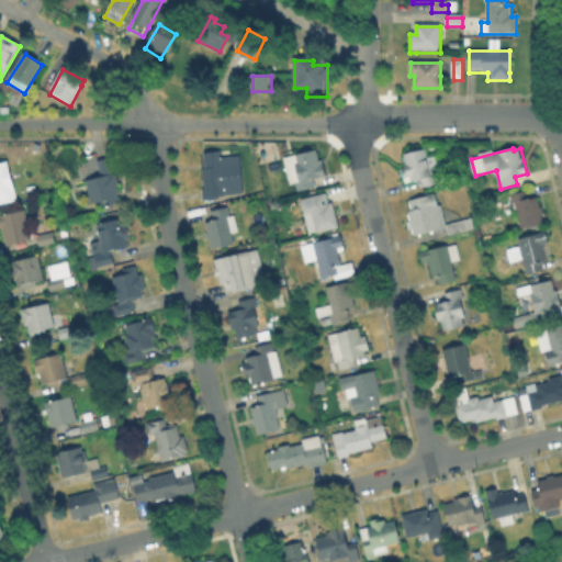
[(317,150),(324,173),(327,172),(329,183),(298,191),(295,183),(291,184),(284,159),(317,150)]
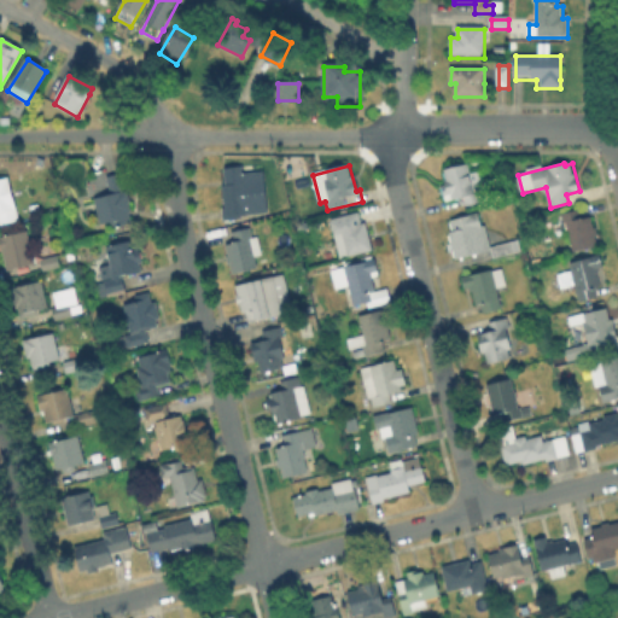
[(468,165),(472,176),(479,175),(485,202),(467,207),(466,197),(445,202),(442,186),(447,185),(443,170),(468,165)]
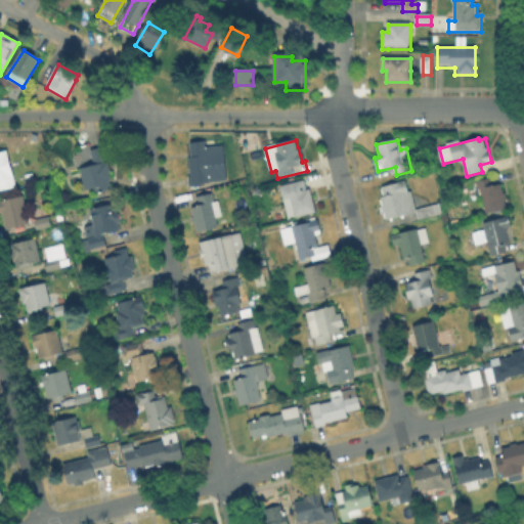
[(206,143),(206,154),(211,154),(211,163),(216,163),(216,175),(205,176),(205,185),(189,185),(189,156),(190,156),(190,143),(206,143)]
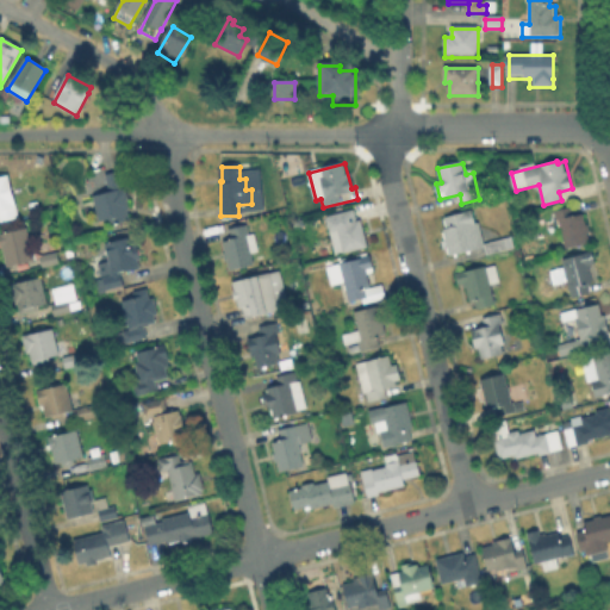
[(118,173),(132,219),(116,224),(113,218),(101,222),(94,198),(110,193),(109,186),(100,188),(98,180),(118,173)]
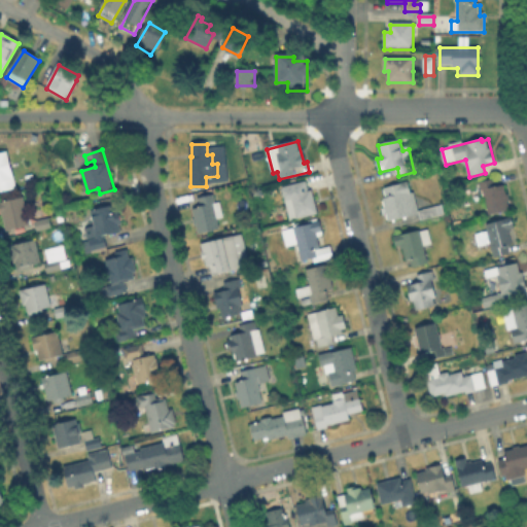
[(0,154),(6,153),(15,188),(0,192),(0,154)]
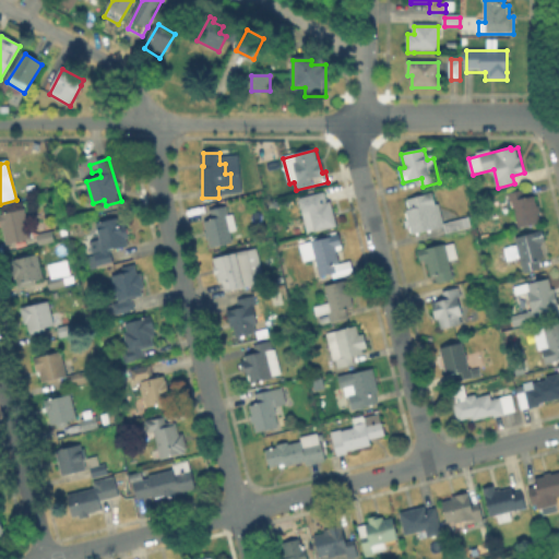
[(336,227),(309,235),(299,199),(326,192),(336,227)]
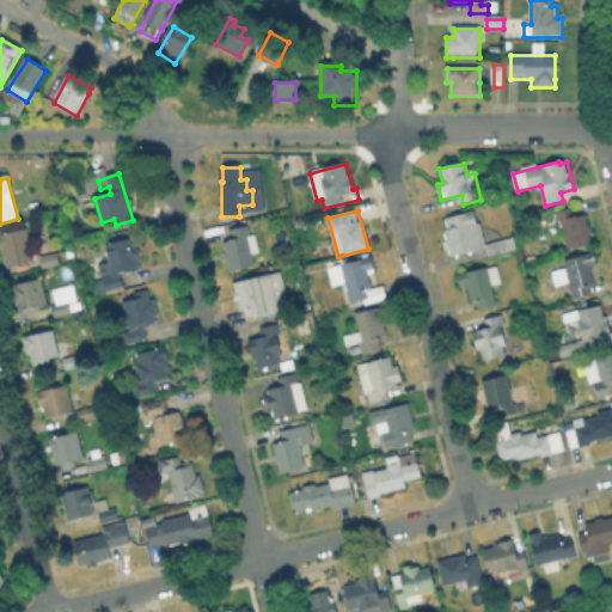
[(571,210),(571,212),(573,218),(580,215),(582,222),(586,221),(592,239),(587,240),(588,244),(568,250),(560,225),(557,226),(555,214),(571,210)]
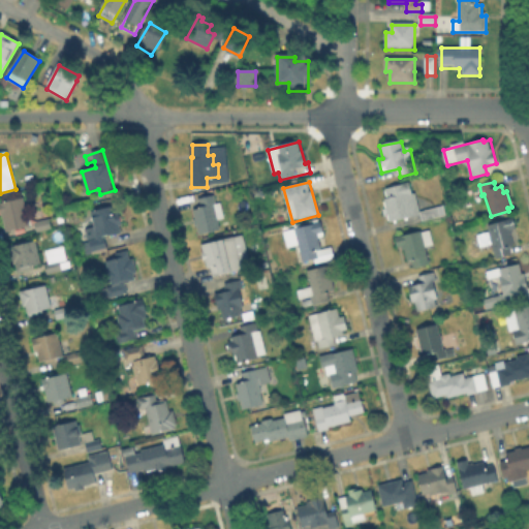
[(410,184),(413,196),(416,195),(421,213),(444,207),(445,215),(423,220),(422,215),(391,222),(383,190),(410,184)]
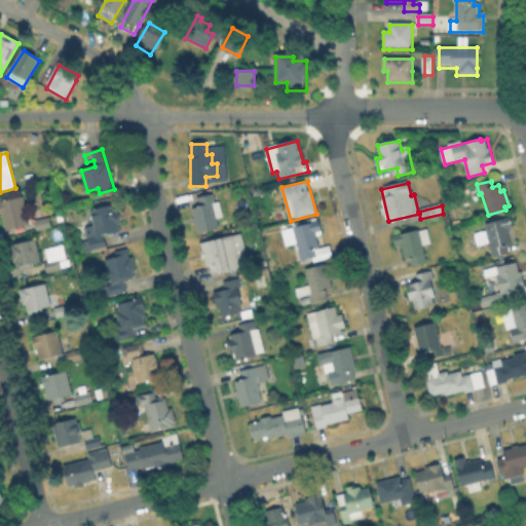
[(212,195),(214,204),(219,202),(222,217),(218,218),(220,228),(198,233),(193,210),(199,209),(197,199),(212,195)]
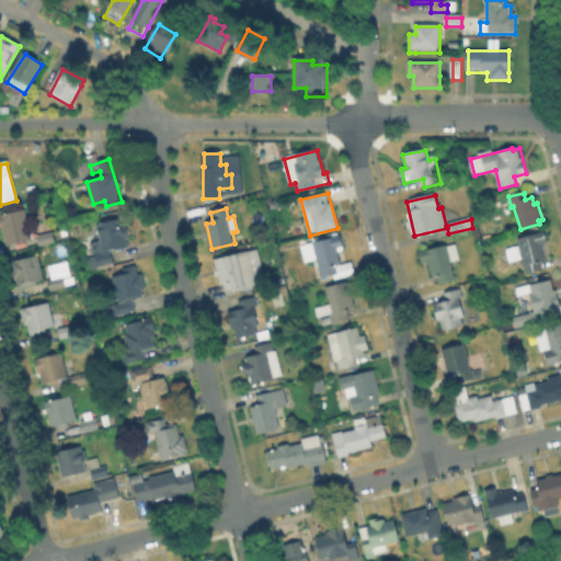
[(32,239),(7,245),(0,218),(25,212),(32,239)]
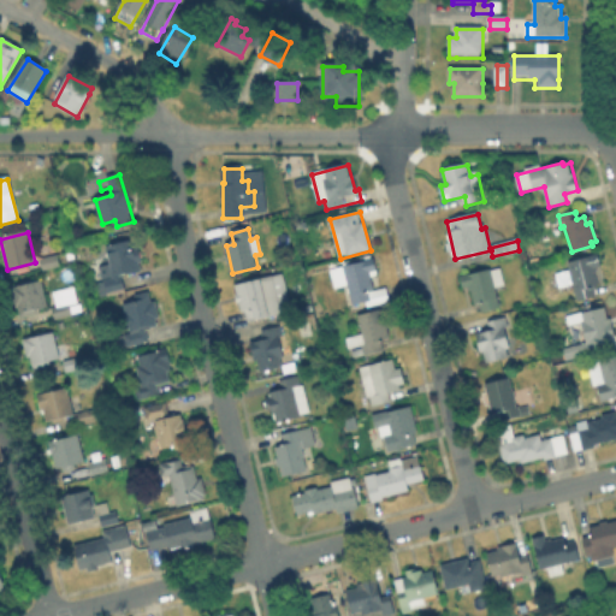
[(130,242),(132,250),(137,249),(144,270),(120,277),(125,290),(101,297),(98,284),(105,282),(100,268),(111,265),(106,249),(130,242)]
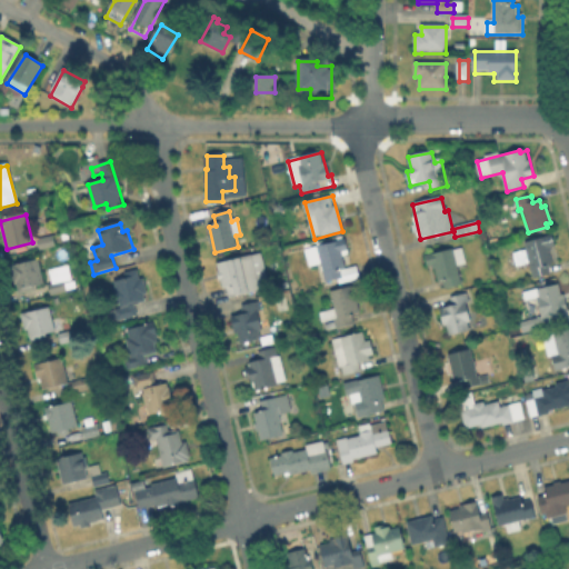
[(551,257),(552,263),(549,265),(551,273),(535,277),(531,263),(518,267),(515,255),(527,251),(525,243),(549,237),(553,256),(551,257)]
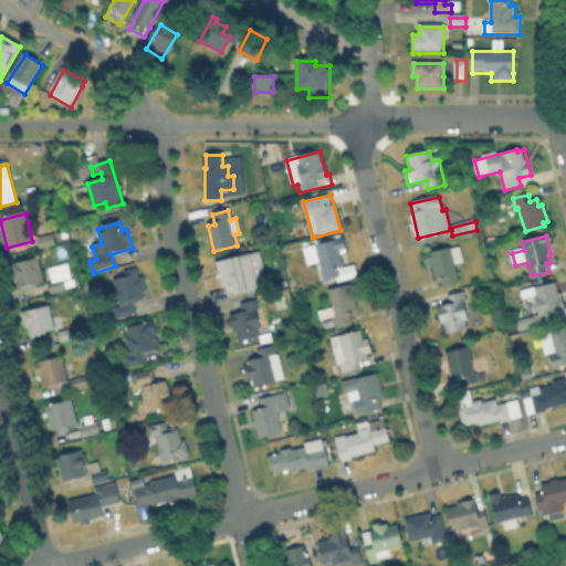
[(341,258),(343,270),(341,271),(342,276),(325,280),(322,263),(307,266),(304,248),(344,238),(347,255),(341,258)]
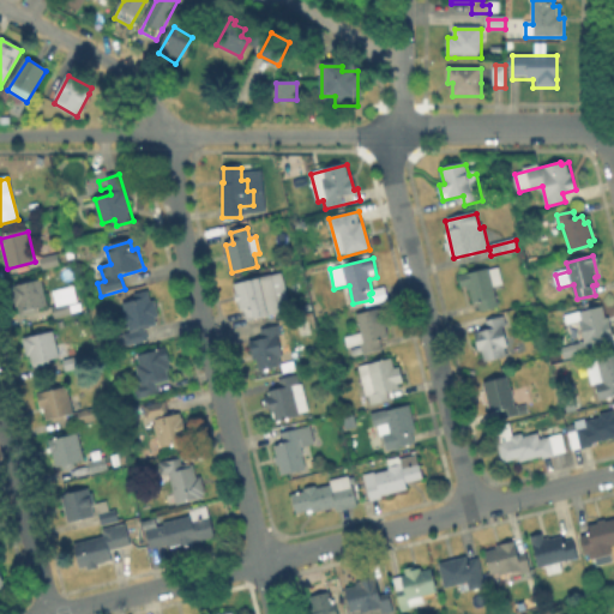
[(456,277),(486,271),(486,272),(495,270),(499,287),(491,288),(495,309),(477,313),(475,304),(469,305),(467,293),(464,294),(463,289),(458,290),(456,277)]
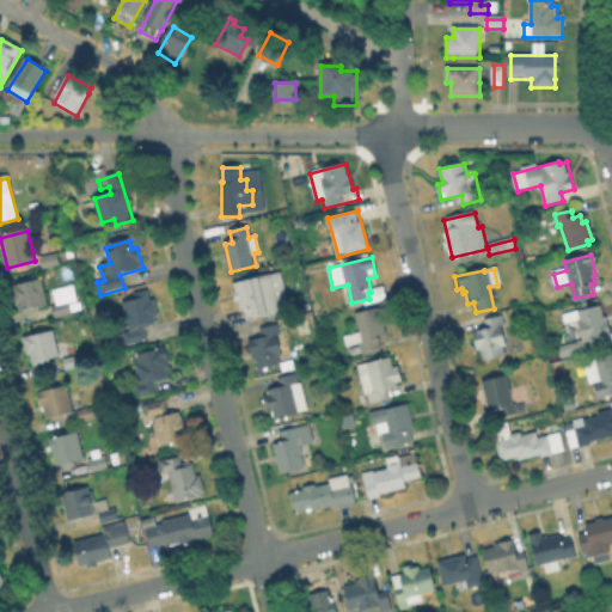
[(277,303),(280,311),(246,320),(244,308),(240,310),(234,286),(280,274),(287,300),(277,303)]
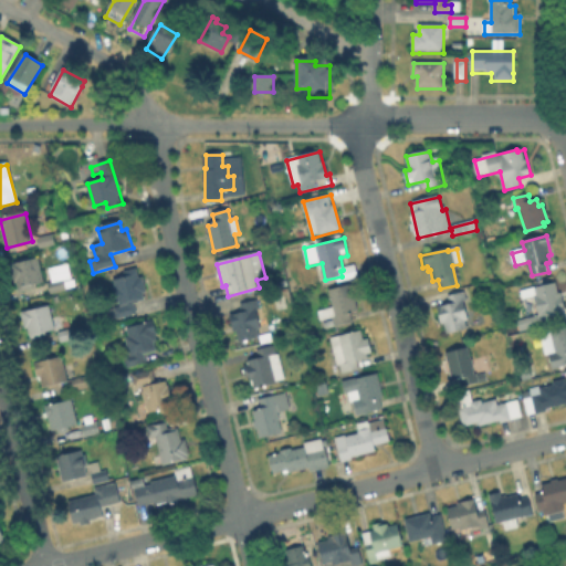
[(44,282),(16,289),(10,265),(34,260),(33,258),(39,255),(44,282)]
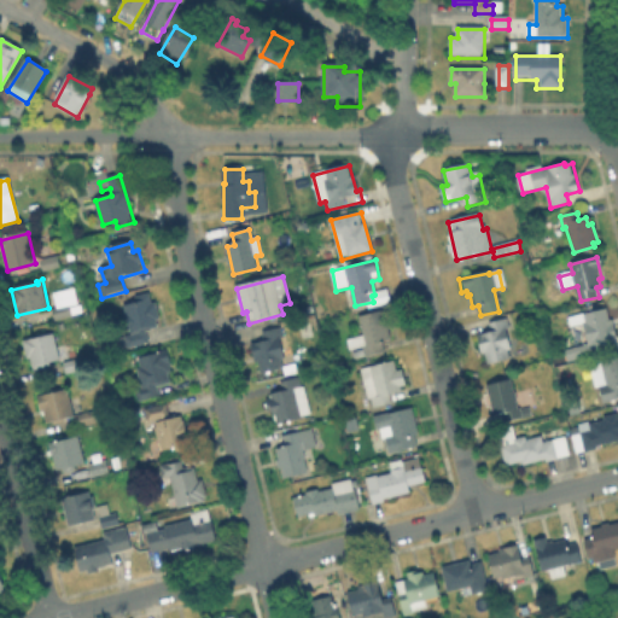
[(81,314),(56,320),(53,308),(58,307),(54,295),(75,289),(81,314)]
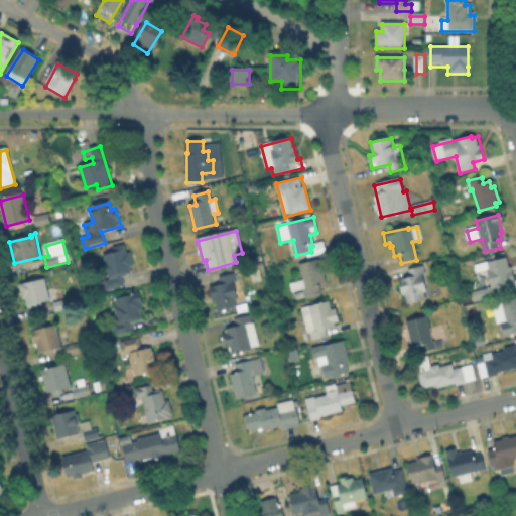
[(123,245),(122,246),(123,246),(124,251),(129,250),(134,273),(123,276),(126,287),(101,293),(99,285),(110,282),(104,255),(112,253),(111,248),(123,245)]
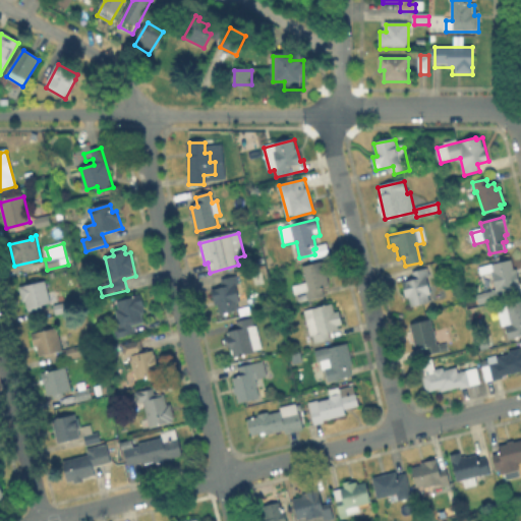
[(513,259),(520,290),(520,294),(504,299),(503,296),(478,303),(476,295),(497,289),(493,273),(483,275),(481,268),(513,259)]
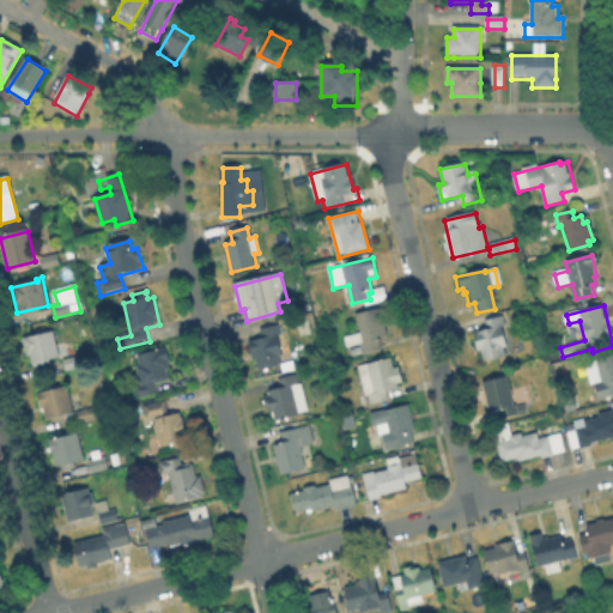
[(380,339),(382,349),(358,354),(356,347),(353,347),(351,338),(362,335),(357,315),(381,309),(387,337),(380,339)]
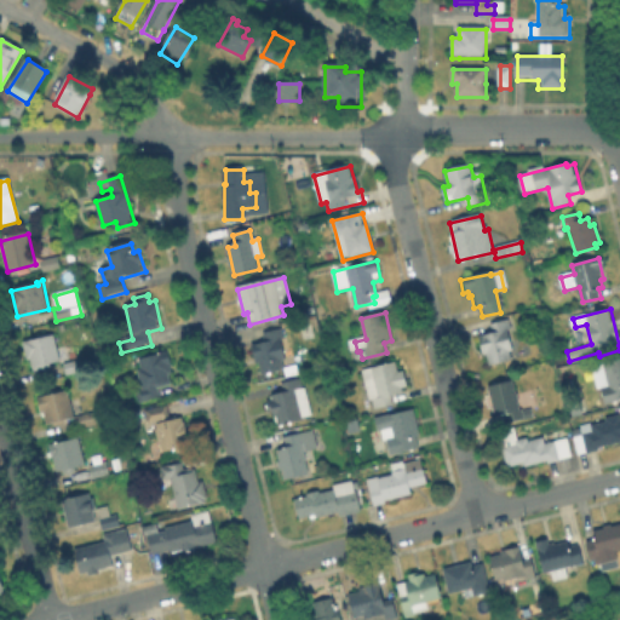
[(511,359),(489,365),(482,337),(494,333),(492,325),(506,321),(514,349),(509,350),(511,359)]
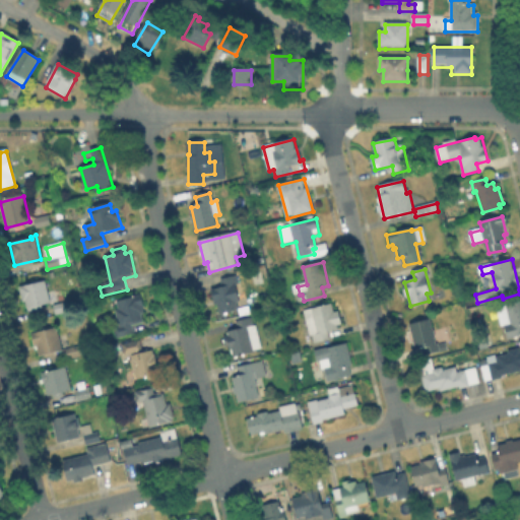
[(238,299),(240,309),(221,313),(219,306),(216,307),(212,291),(222,288),(220,279),(234,276),(239,299),(238,299)]
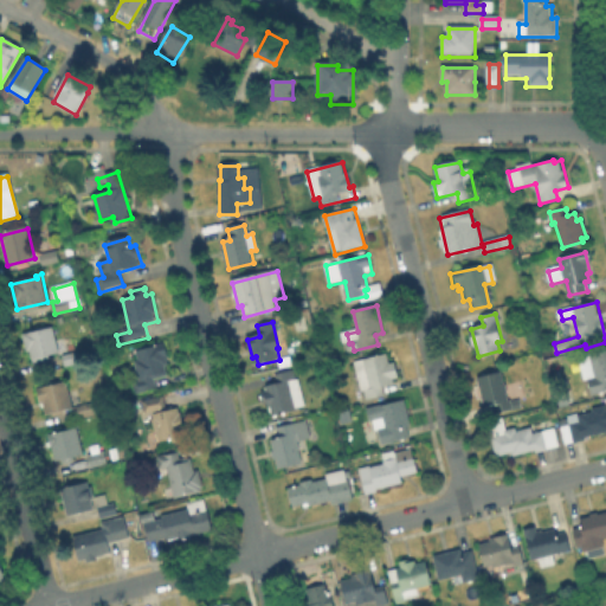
[(51,328),(58,353),(46,356),(47,360),(33,363),(30,352),(25,353),(21,336),(51,328)]
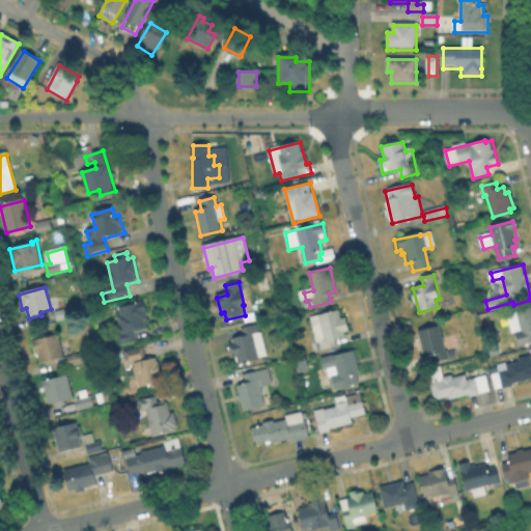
[(139,341),(121,345),(119,338),(123,337),(117,309),(141,303),(147,329),(136,332),(139,341)]
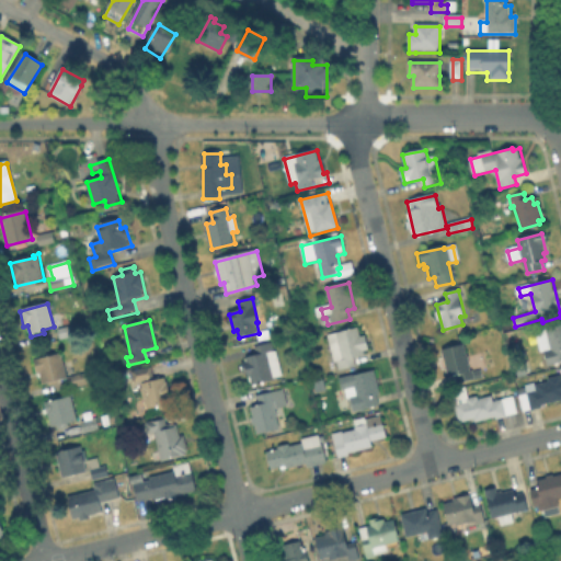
[(57,331),(73,327),(76,338),(60,342),(57,331)]
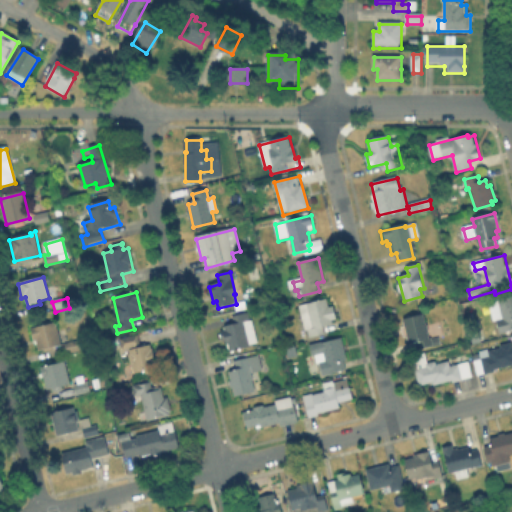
[(326,298),(328,307),(332,306),(336,321),(323,324),(326,334),(311,338),(309,329),(305,330),(300,308),(319,303),(318,300),(326,298)]
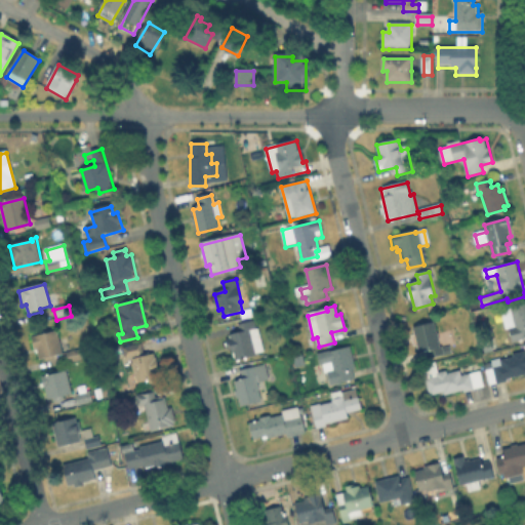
[(524,338),(513,342),(510,327),(507,327),(502,312),(524,306),(524,338)]
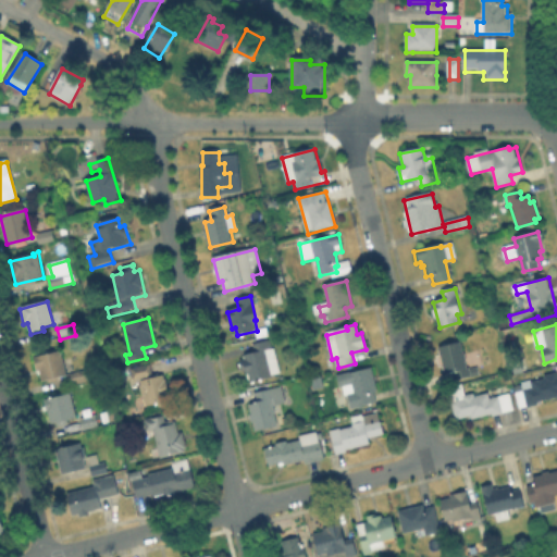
[(272,341),(280,374),(249,382),(246,369),(243,370),(242,363),(245,357),(256,354),(254,345),(272,341)]
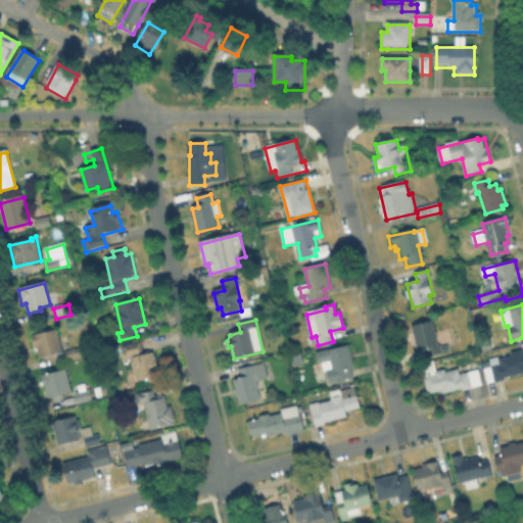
[(433,323),(438,346),(441,345),(442,348),(448,346),(450,351),(428,357),(427,349),(419,351),(413,328),(433,323)]
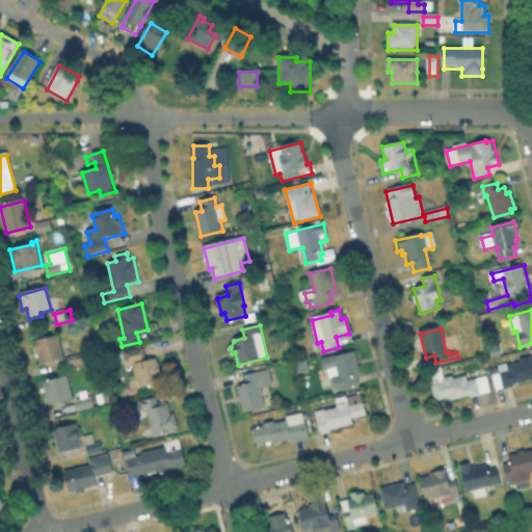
[(63,358),(40,364),(34,344),(58,338),(63,358)]
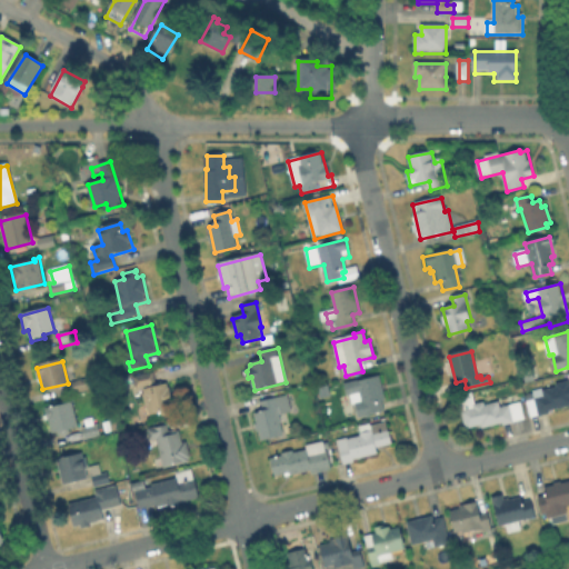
[(155,385),(137,389),(135,378),(152,375),(155,385)]
